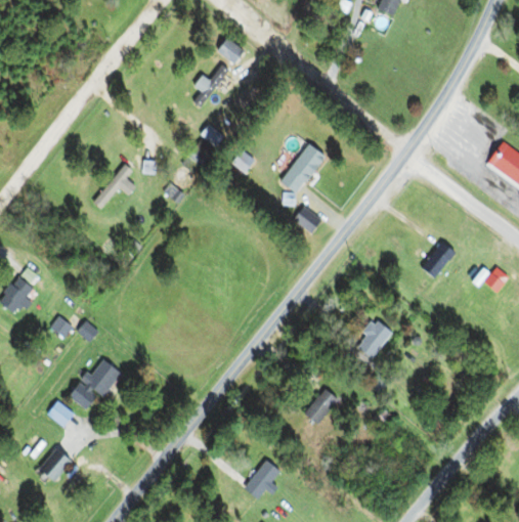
[(381,0),(378,10),(395,16),(400,0),(381,0)]
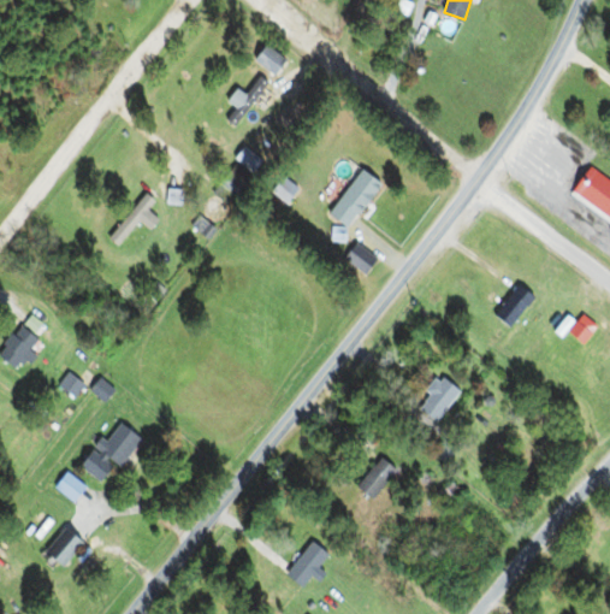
[(255,58),(276,75),(288,60),(267,43),(255,58)]
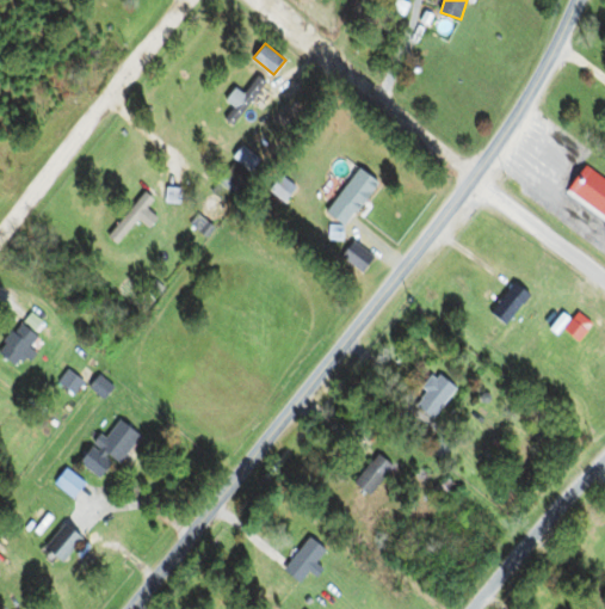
[(245,93),(236,86),(226,99),(235,108),(226,118),(236,127),(270,82),(259,74),(245,93)]
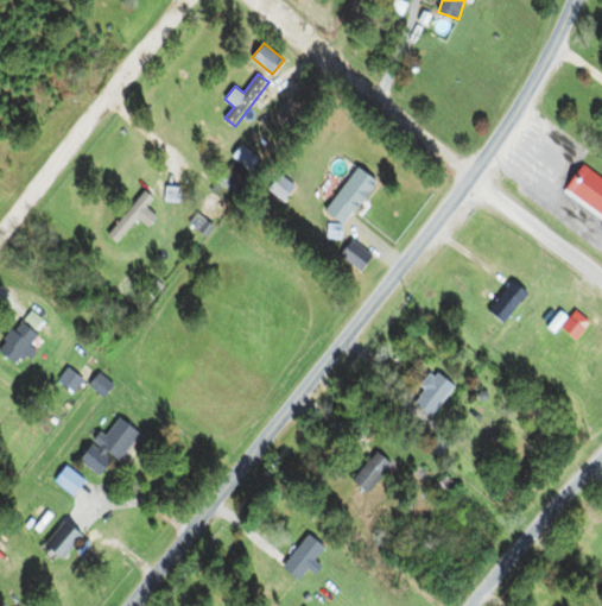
[(252,168),(259,155),(241,145),(234,157),(252,168)]
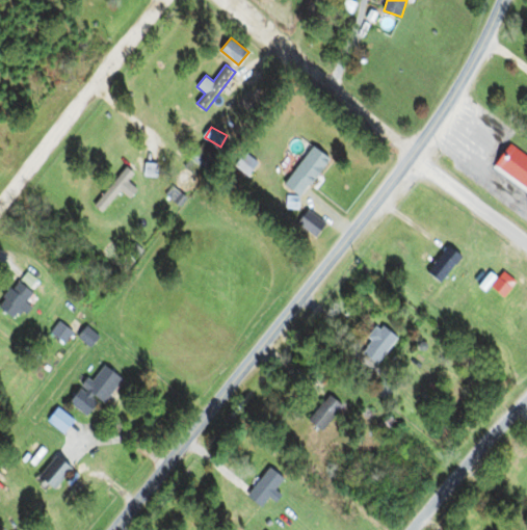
[(526,154),(511,142),(493,166),(526,191),(526,154)]
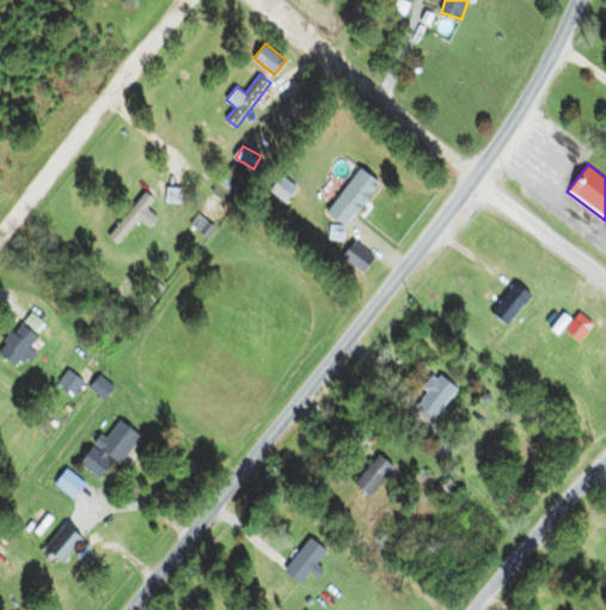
[(227,202),(237,190),(224,178),(214,190),(227,202)]
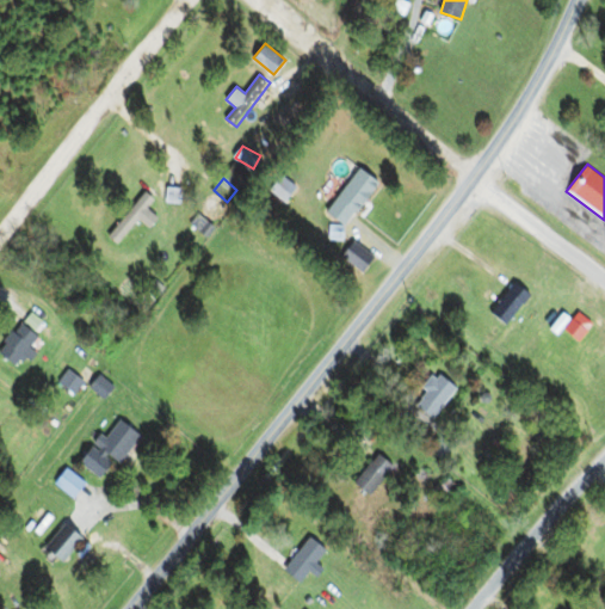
[(167,202),(183,202),(183,188),(167,188),(167,202)]
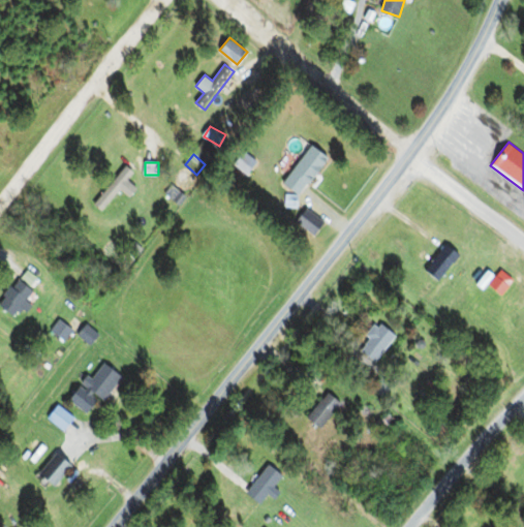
[(94,205),(101,211),(134,172),(126,164),(94,205)]
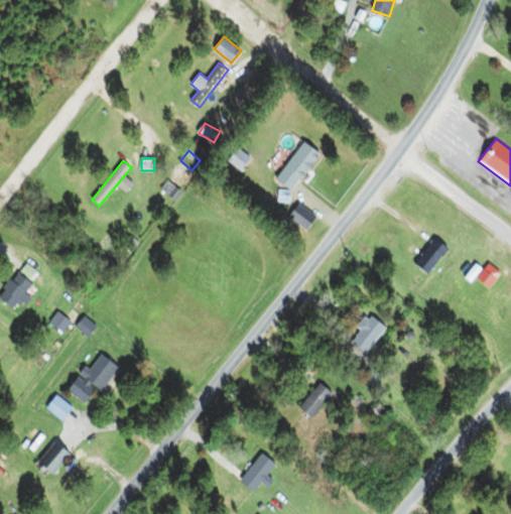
[(415,266),(430,276),(449,247),(432,238),(415,266)]
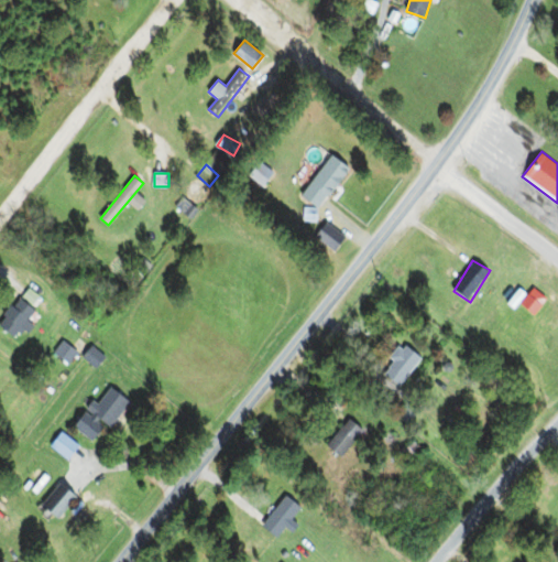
[(514,309),(523,303),(531,314),(547,302),(536,288),(526,295),(522,290),(507,300),(514,309)]
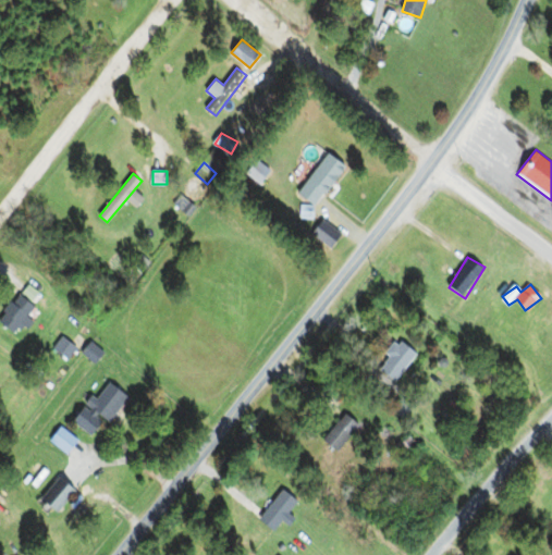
[(0,322),(14,334),(36,305),(19,293),(0,317),(0,322)]
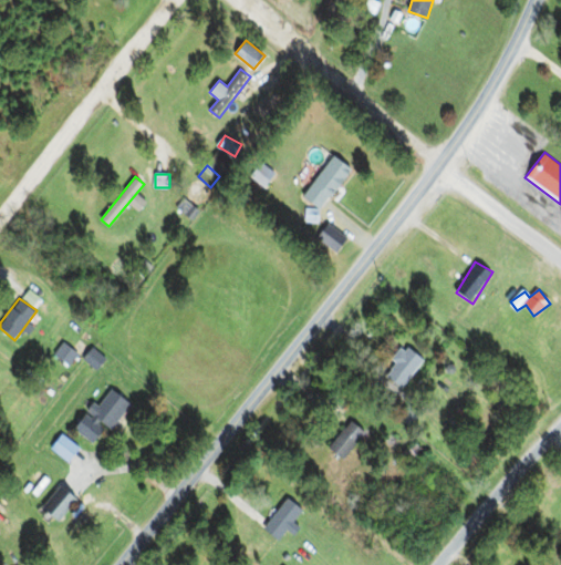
[(424,359),(406,346),(385,376),(403,389),(424,359)]
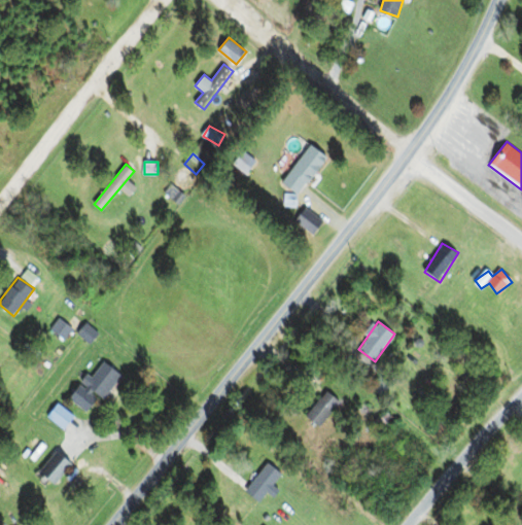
[(90,342),(98,333),(87,323),(78,333),(90,342)]
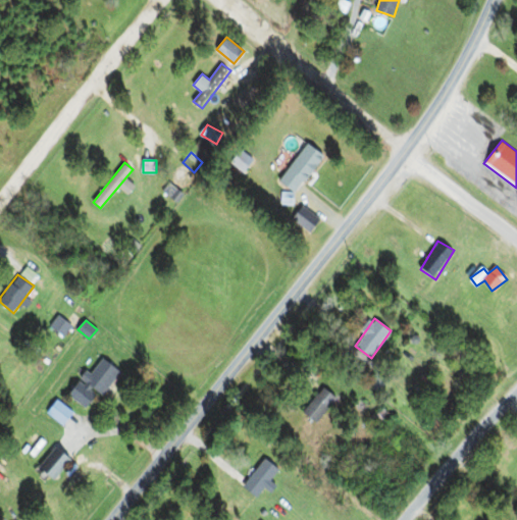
[(89,411),(119,370),(102,357),(91,373),(86,369),(66,394),(89,411)]
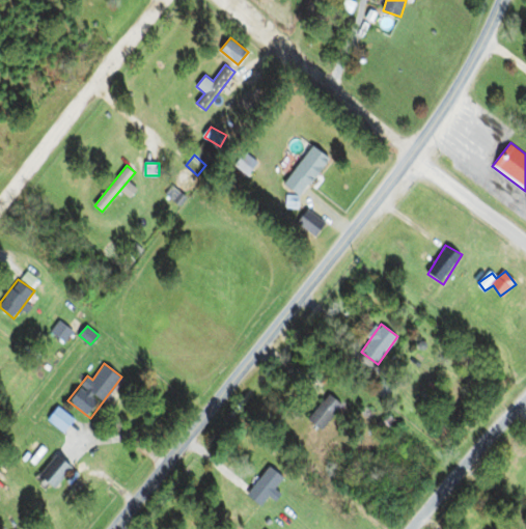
[(343,405),(329,393),(307,419),(322,430),(343,405)]
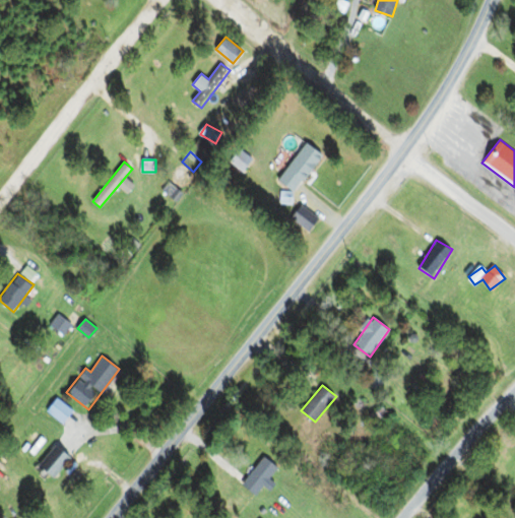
[(63,423),(73,409),(58,397),(48,410),(63,423)]
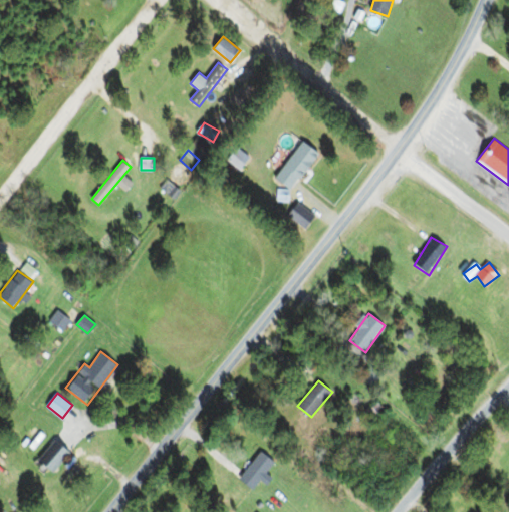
[(40,465),(49,474),(70,453),(61,444),(40,465)]
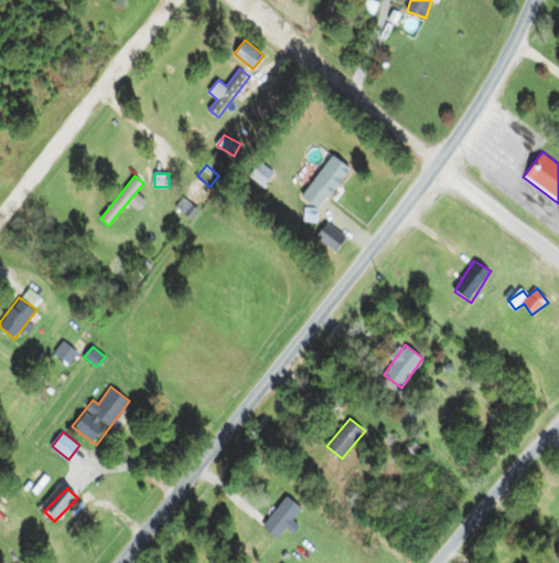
[(293,533),(300,526),(293,520),(302,509),(287,496),(262,527),(278,540),(287,528),(293,533)]
